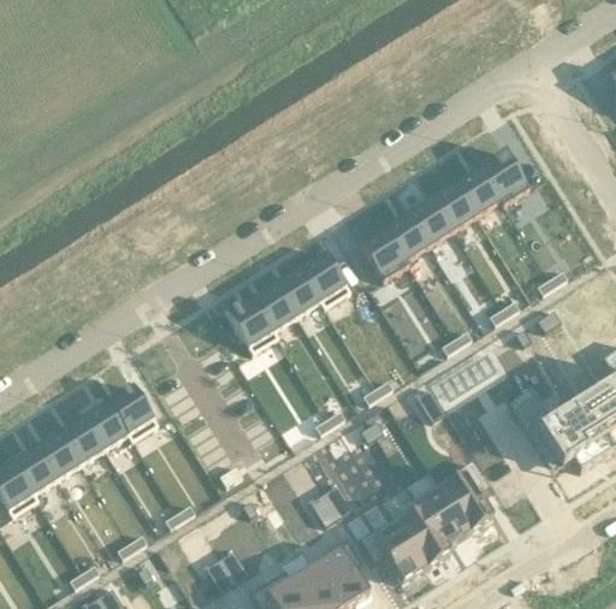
[(504,151),(479,166),(501,201),(499,202),(502,206),(503,205),(528,189),(504,151)]
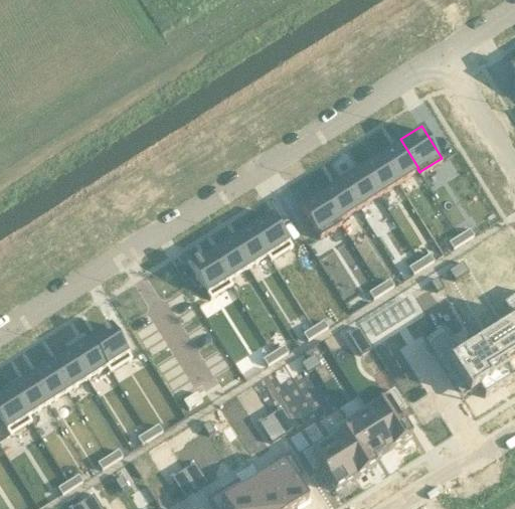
[(400,139),(380,152),(398,180),(417,169),(418,168),(400,139)]
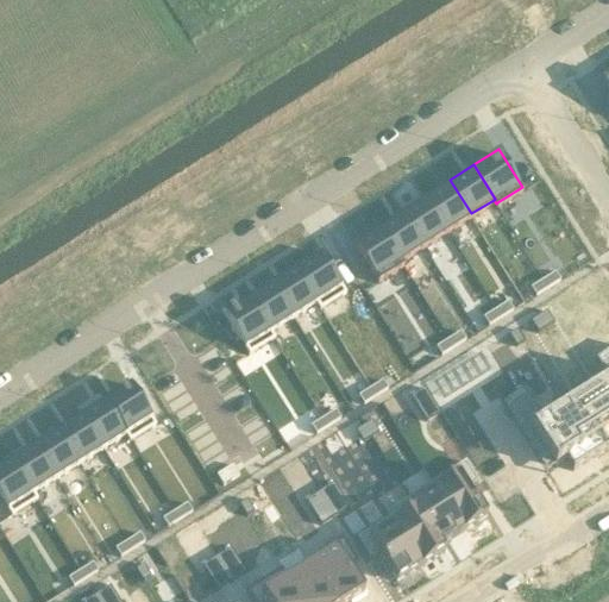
[(450,180),(426,194),(447,229),(471,213),(450,180)]
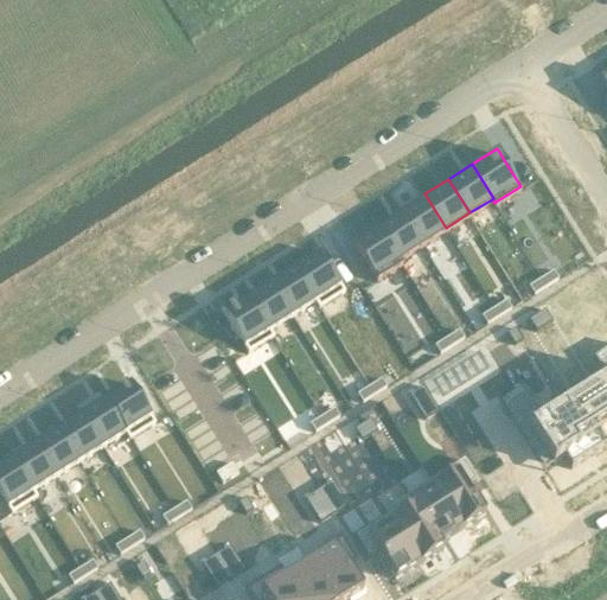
[(425,193),(401,209),(423,242),(446,228),(425,193)]
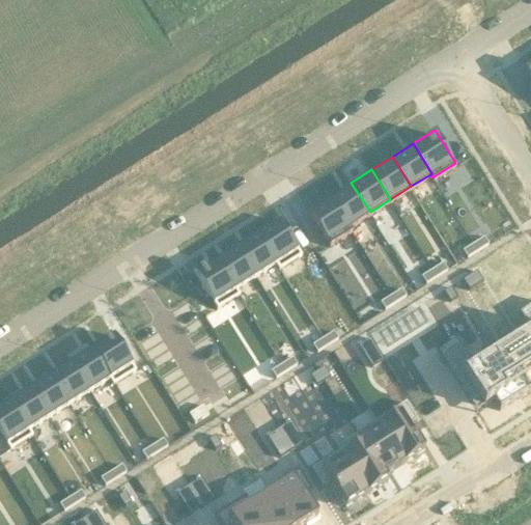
[(351,183),(330,195),(350,225),(350,224),(370,212),(351,183)]
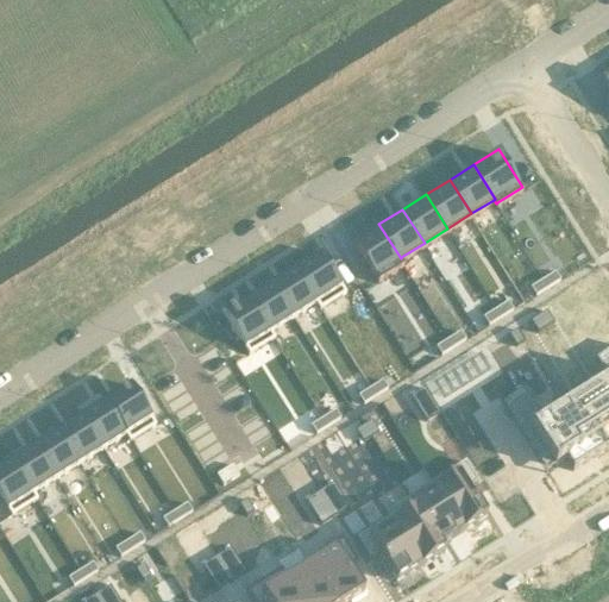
[(378,224),(355,239),(378,277),(403,262),(405,262),(401,257),(401,258),(378,224)]
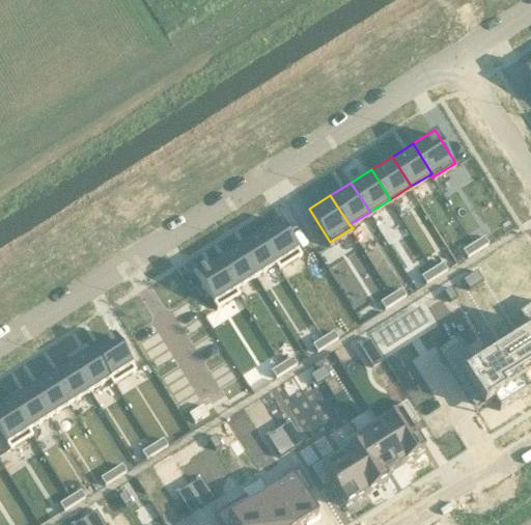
[(279,217),(258,230),(277,259),(276,260),(279,266),(280,266),(301,252),(279,217)]
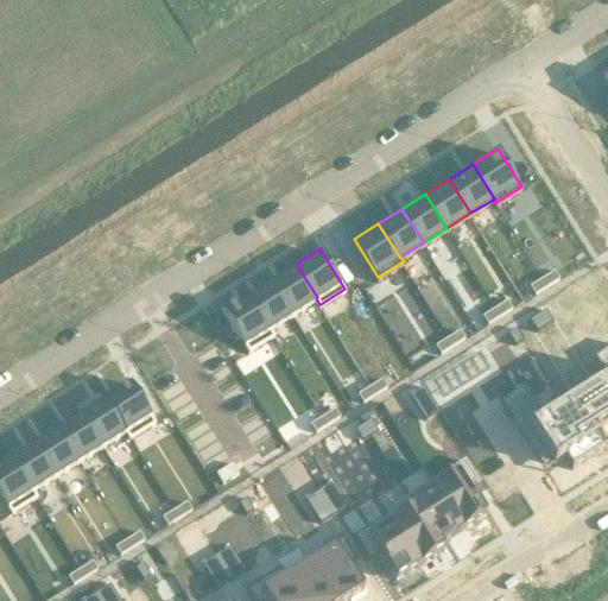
[(296,264),(272,278),(293,312),(316,298),(317,297),(296,264)]
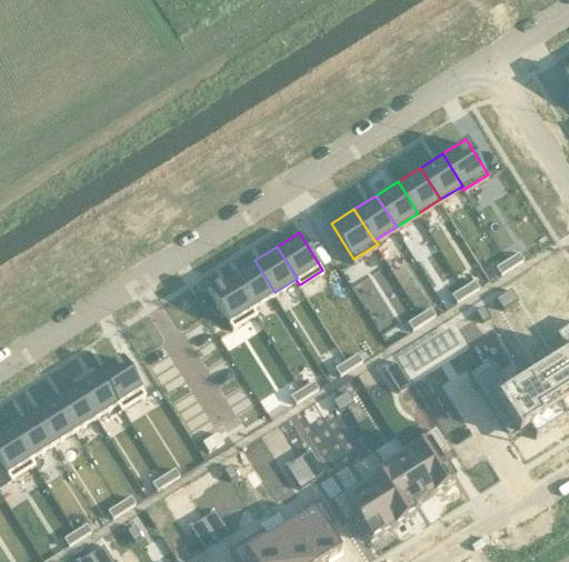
[(518,249),(507,257),(511,264),(523,257),(518,249)]
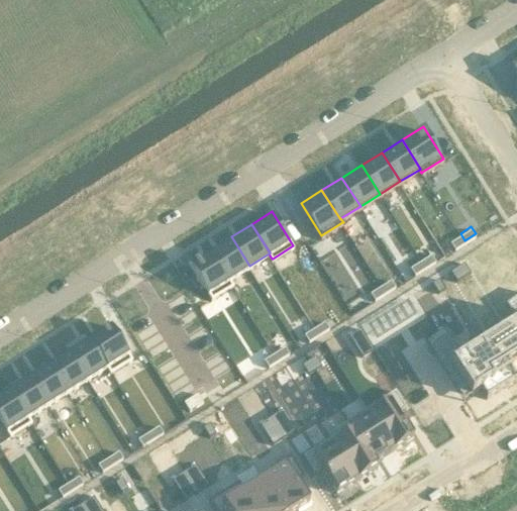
[(460,233),(450,239),(454,246),(464,240),(460,233)]
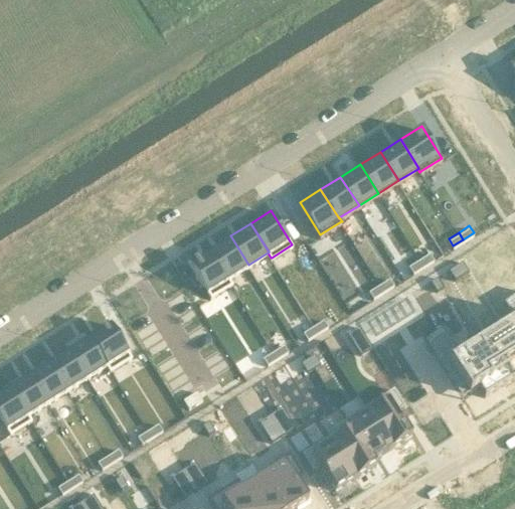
[(230,235),(210,248),(228,277),(229,277),(248,265),(230,235)]
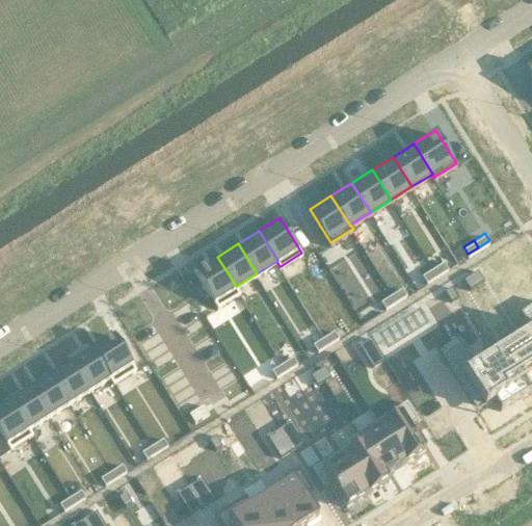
[(217,257),(195,270),(217,306),(239,292),(240,291),(237,286),(236,286),(217,257)]
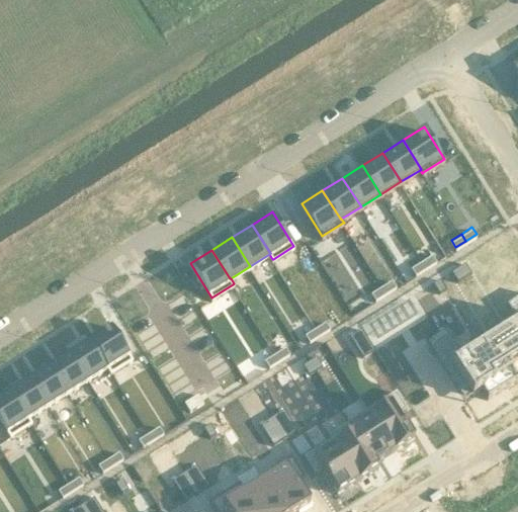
[(432,252),(421,259),(426,266),(436,259),(432,252)]
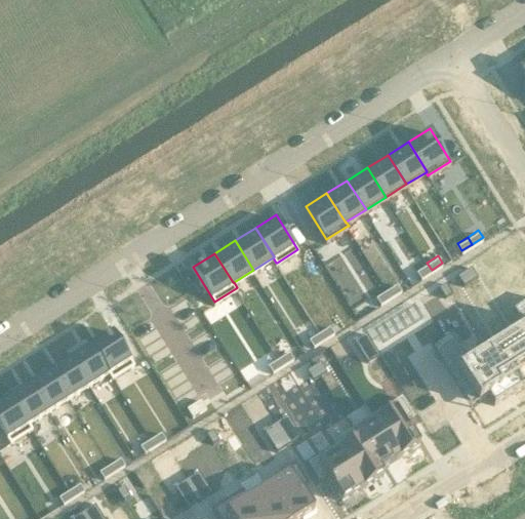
[(427,263),(416,269),(420,276),(432,270),(427,263)]
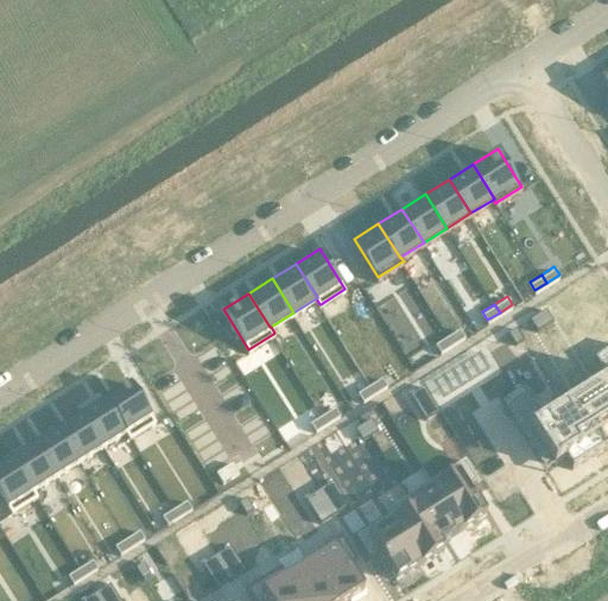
[(545,305),(537,310),(545,322),(553,317),(545,305)]
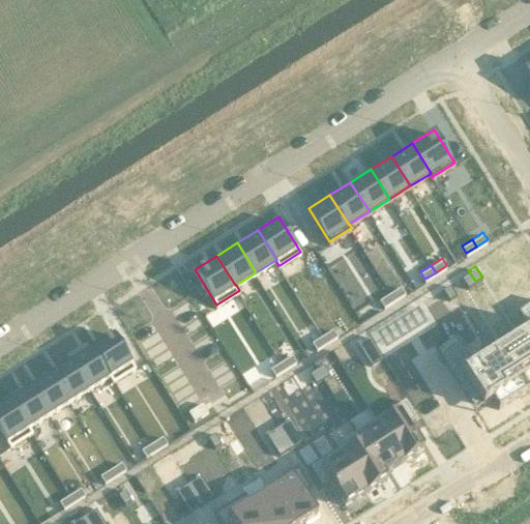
[(468,270),(461,274),(468,286),(475,281),(468,270)]
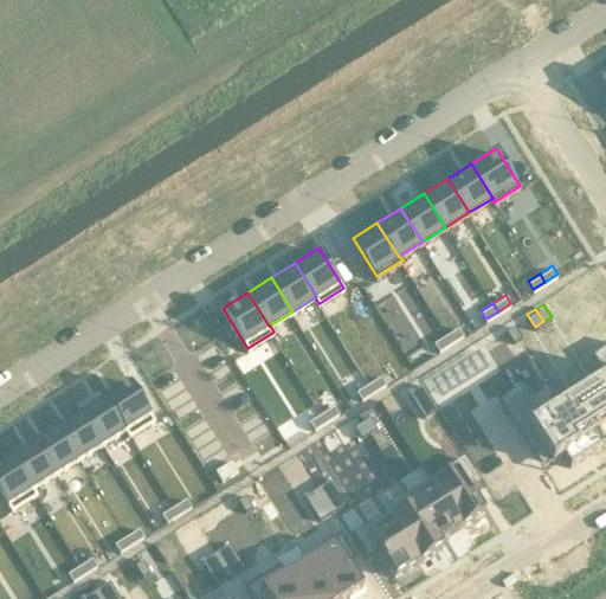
[(514,322),(505,328),(514,340),(522,335),(514,322)]
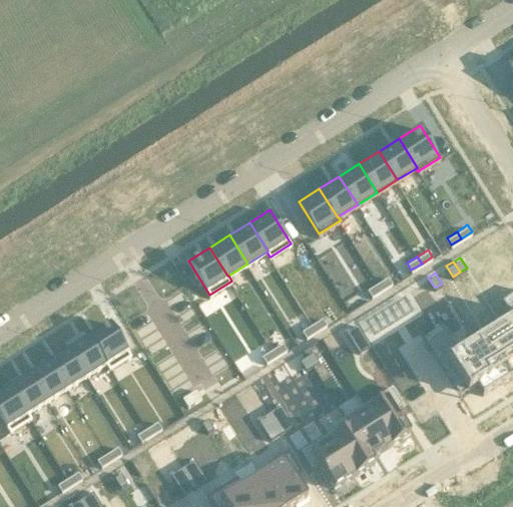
[(388,275),(378,282),(382,289),(392,282),(388,275)]
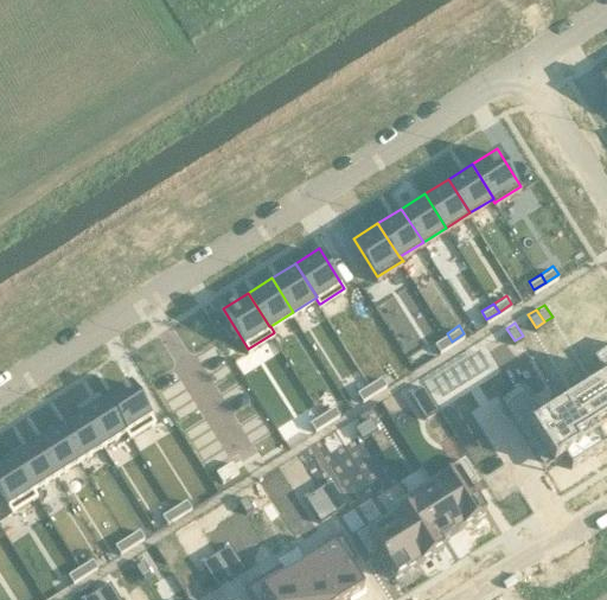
[(447,333),(434,340),(440,349),(452,342),(447,333)]
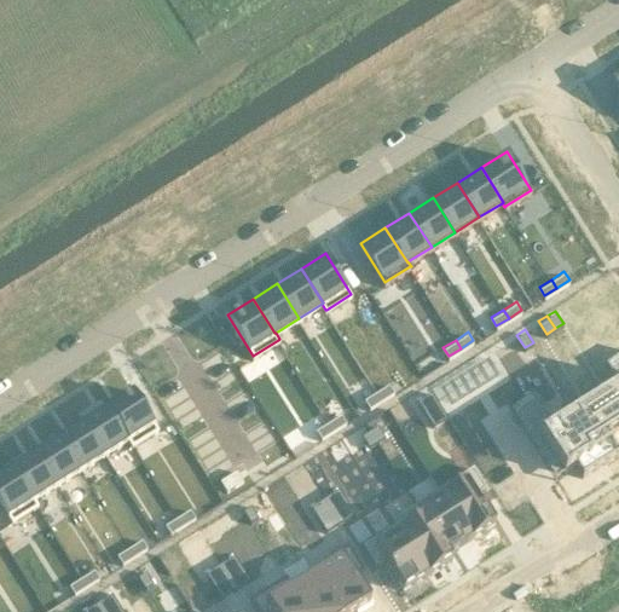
[(487,353),(478,359),(489,375),(498,369),(487,353)]
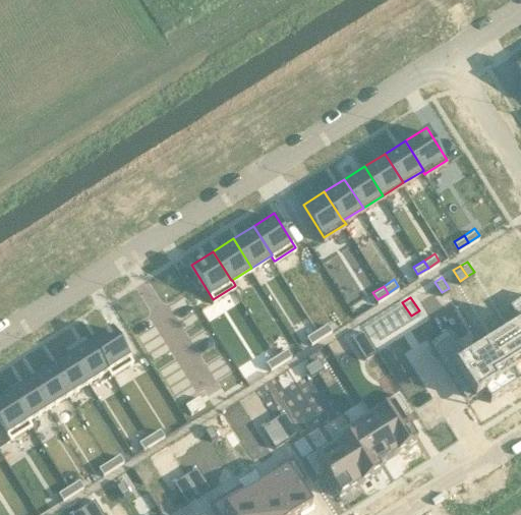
[(402,302),(395,306),(403,321),(411,316),(402,302)]
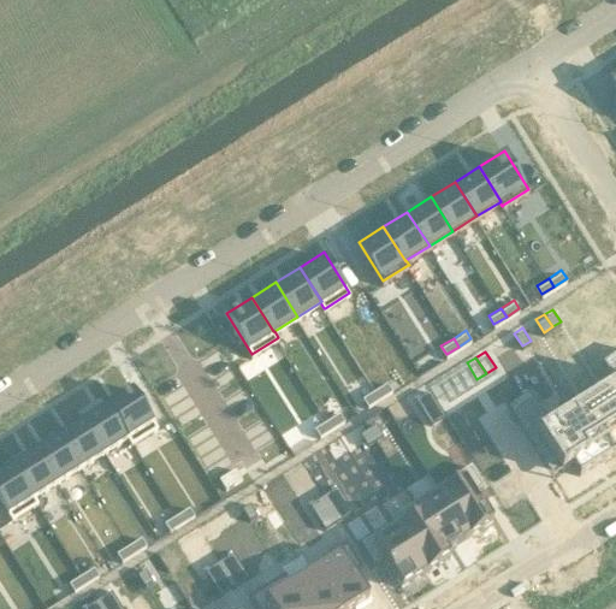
[(467,362),(458,368),(468,384),(477,379),(467,362)]
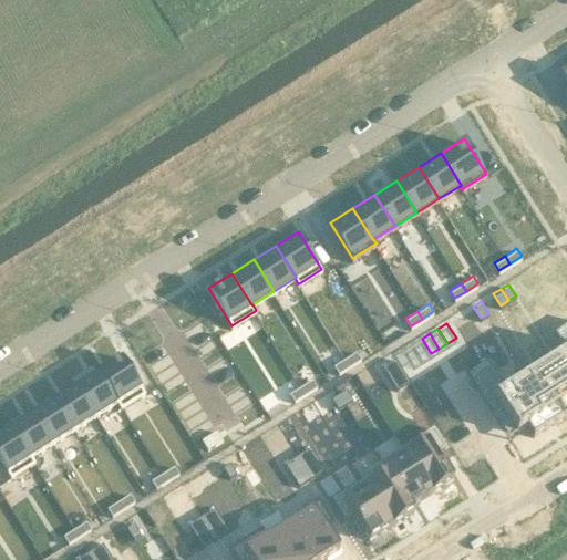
[(422,339),(413,344),(422,359),(431,353),(422,339)]
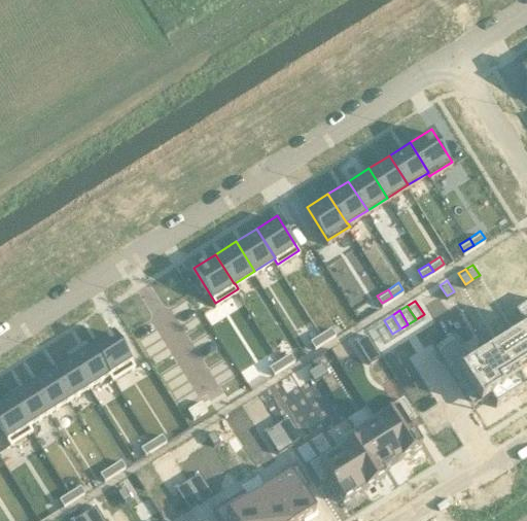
[(384,320),(376,325),(384,339),(392,334),(384,320)]
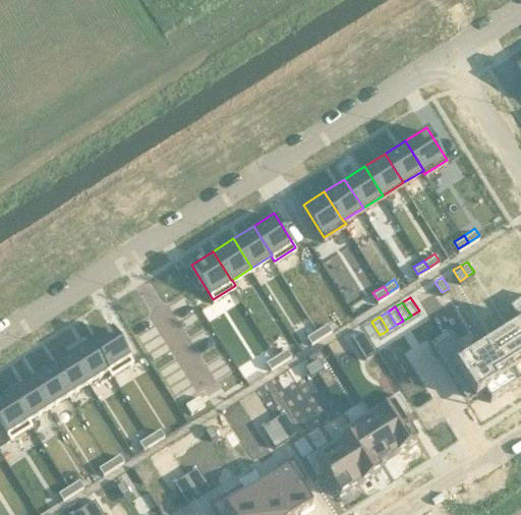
[(328,321),(316,328),(322,335),(332,328),(328,321)]
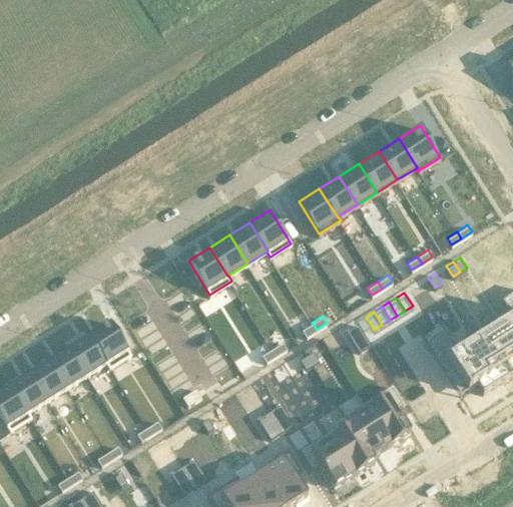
[(512,316),(459,351),(448,358),(467,389),(476,383),(482,393),(512,373),(512,316)]
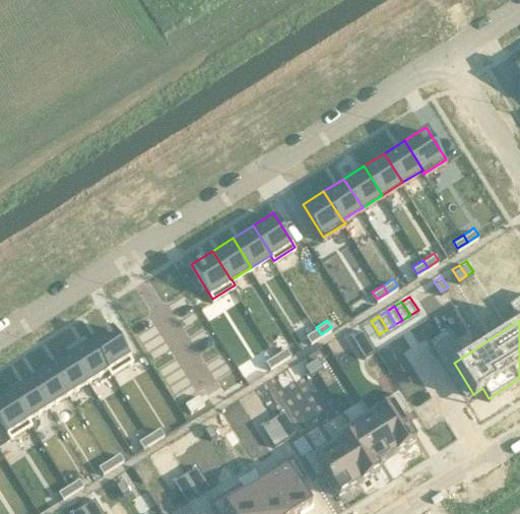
[(111,324),(90,337),(109,367),(108,368),(111,373),(112,372),(133,359),(111,324)]
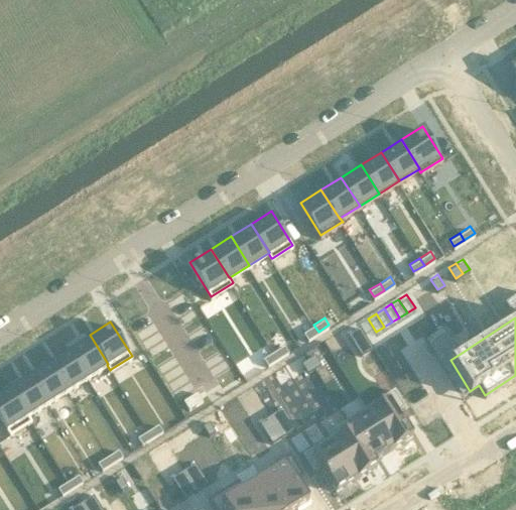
[(360,324),(347,332),(354,342),(361,353),(373,345),(366,335),(360,324)]
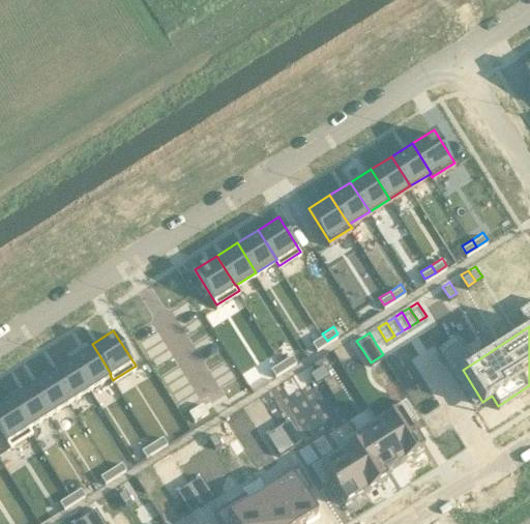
[(322,333),(312,340),(316,347),(327,341),(322,333)]
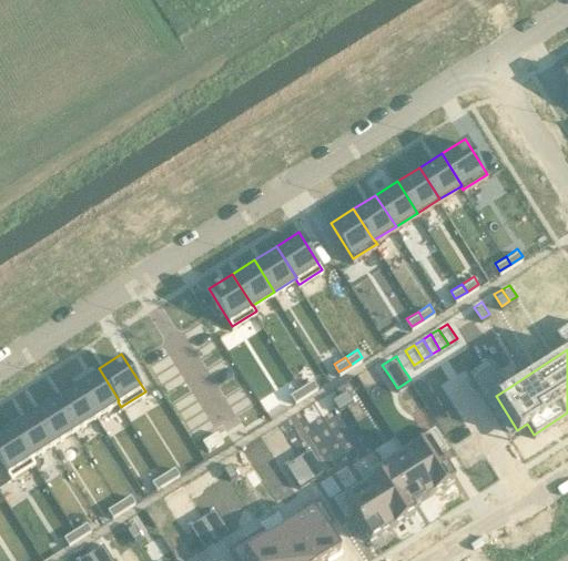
[(99,368),(77,383),(97,415),(118,401),(119,400),(99,368)]
